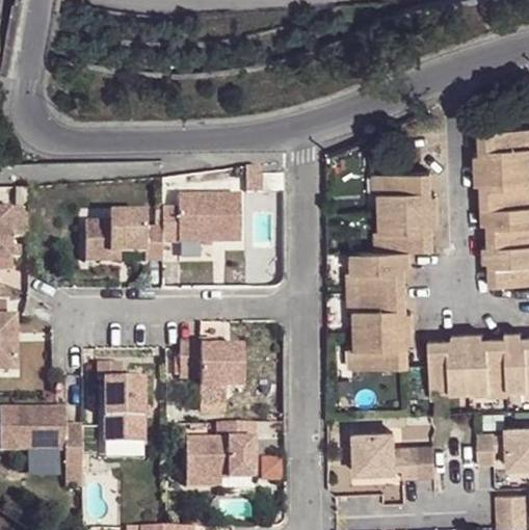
[(528,133),(480,135),(481,158),(475,158),(475,189),(481,189),(481,228),(486,228),(486,250),(481,252),(482,267),(487,266),(487,290),(528,289),(528,212),(528,213),(528,208),(528,153),(528,133)]
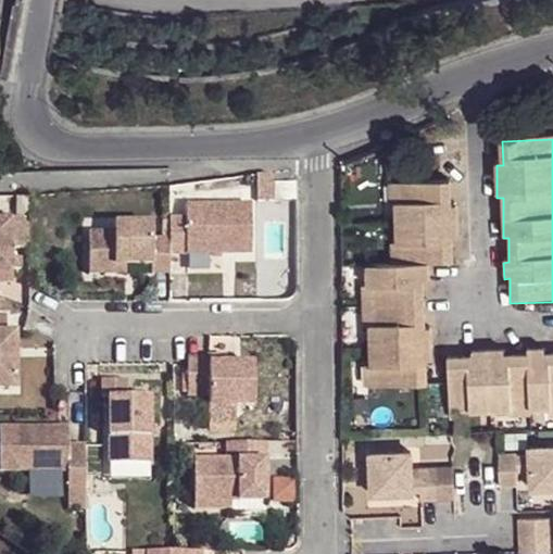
[(453,184),(403,185),(404,203),(398,204),(398,244),(404,244),(405,263),(393,264),(368,264),(369,285),(363,285),(363,326),(371,326),(372,365),(365,365),(365,387),(427,385),(426,361),(431,362),(431,328),(425,328),(424,280),(429,280),(429,263),(454,263),(454,239),(460,239),(459,206),(454,206),(453,184)]
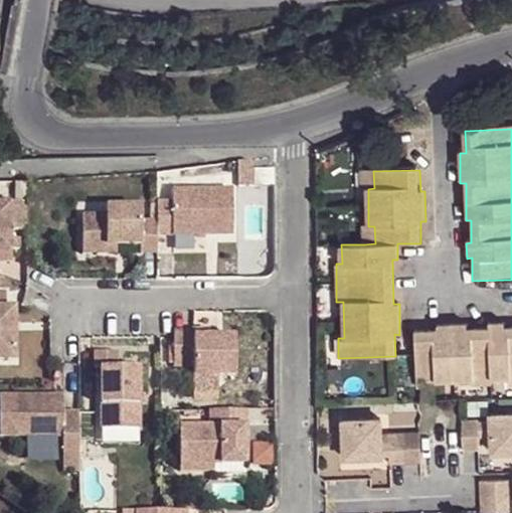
[(374,188),(373,171),(363,172),(363,189),(368,189),(374,188)]
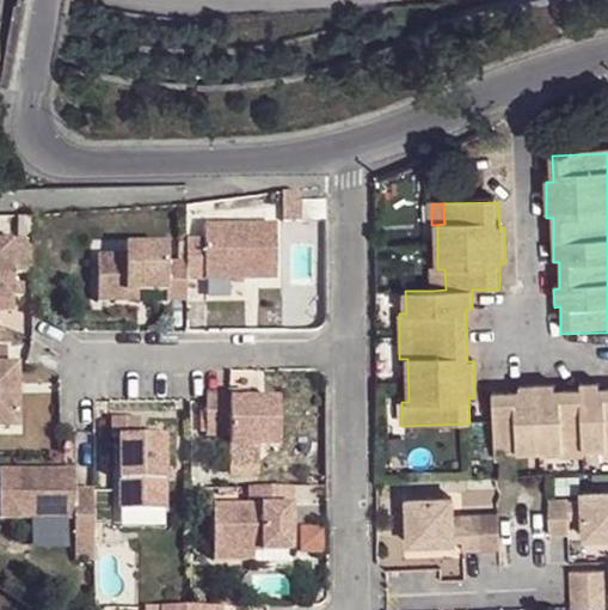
[(19,235),(0,233),(0,305),(13,305),(13,291),(23,291),(23,278),(13,278),(13,267),(31,267),(34,212),(19,212),(19,235)]
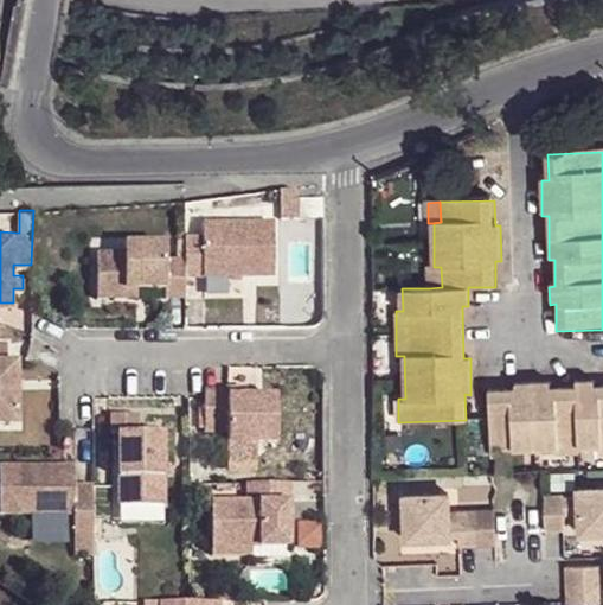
[(203,237),(185,237),(185,259),(184,276),(273,279),(274,224),(203,224),(203,237)]
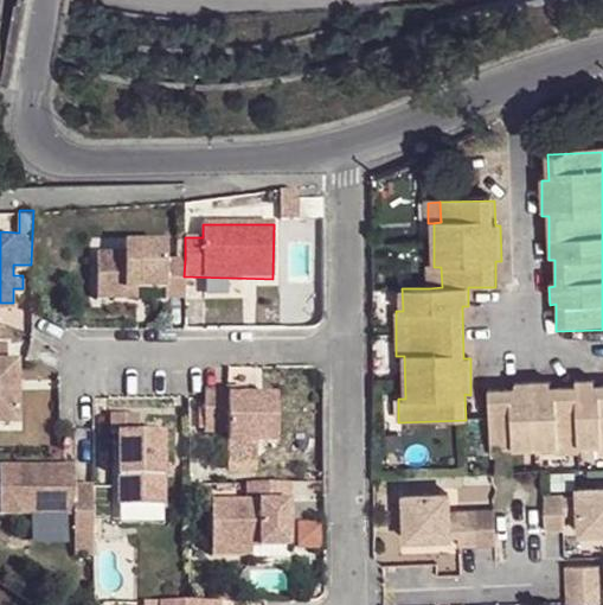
[(123,250),(96,249),(96,295),(124,295),(126,285),(135,285),(164,286),(164,295),(184,297),(184,276),(185,259),(165,258),(165,241),(123,240),(123,250)]
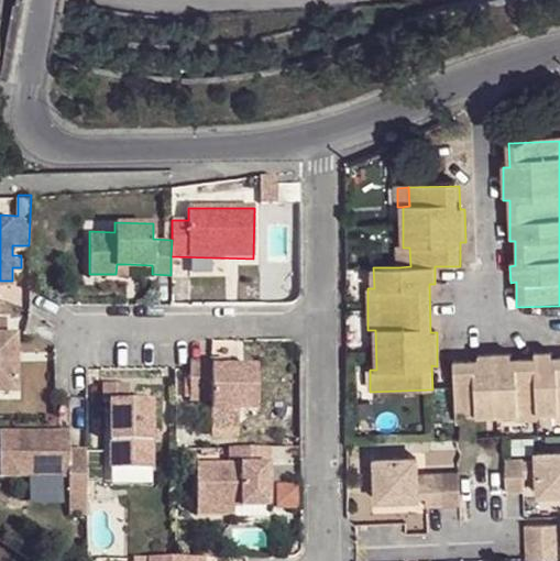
[(410,266),(409,248),(403,248),(398,248),(398,267),(410,266)]
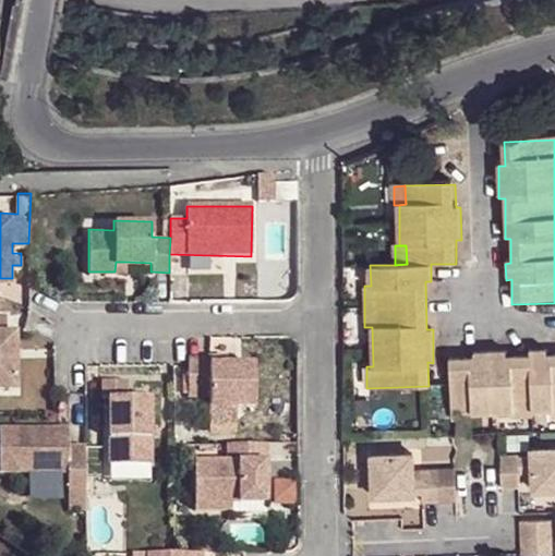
[(116,262),(115,272),(124,272),(124,262),(116,262)]
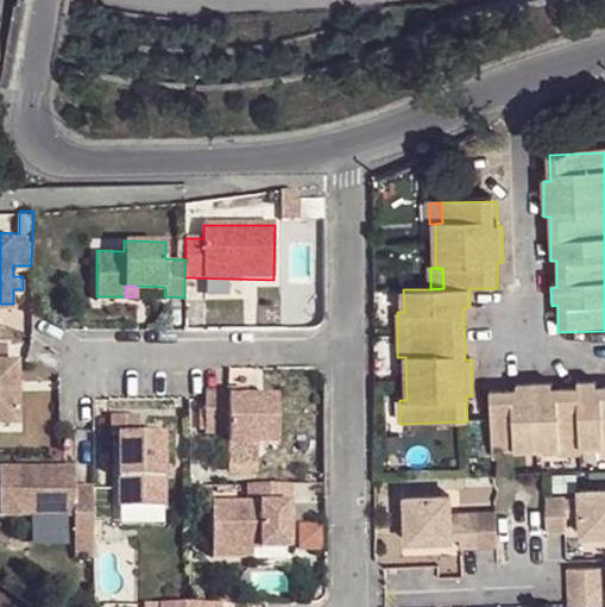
[(0,418),(13,419),(14,356),(2,356),(2,337),(0,337),(0,418)]
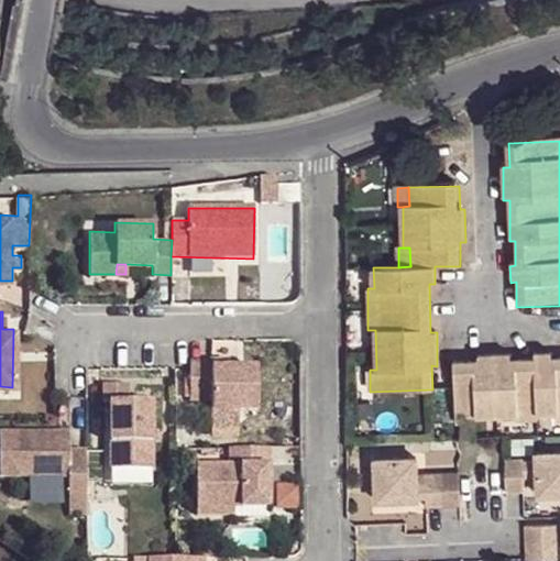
[(478,359),(452,360),(454,411),(473,411),(474,417),(514,415),(514,409),(535,409),(535,414),(555,414),(555,408),(559,408),(559,356),(550,358),(550,351),(533,352),(533,358),(511,359),(511,352),(478,353),(478,359)]
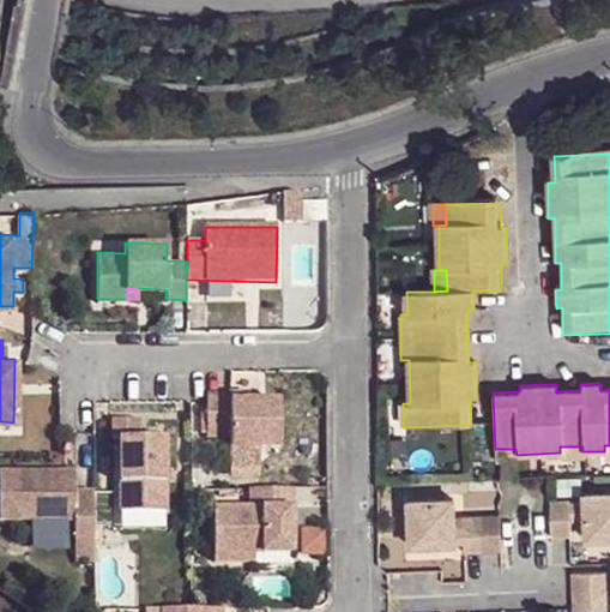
[(229,393),(204,393),(204,431),(227,432),(227,447),(255,447),(277,447),(277,400),(240,400),(229,399),(229,393)]
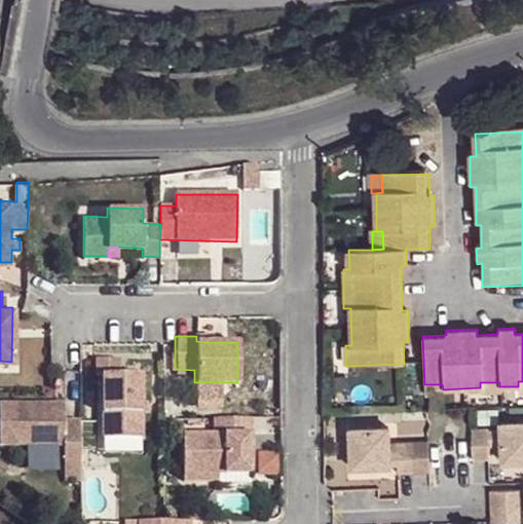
[(94,371),(99,370),(98,433),(137,434),(138,371),(116,370),(116,356),(92,354),(94,371)]
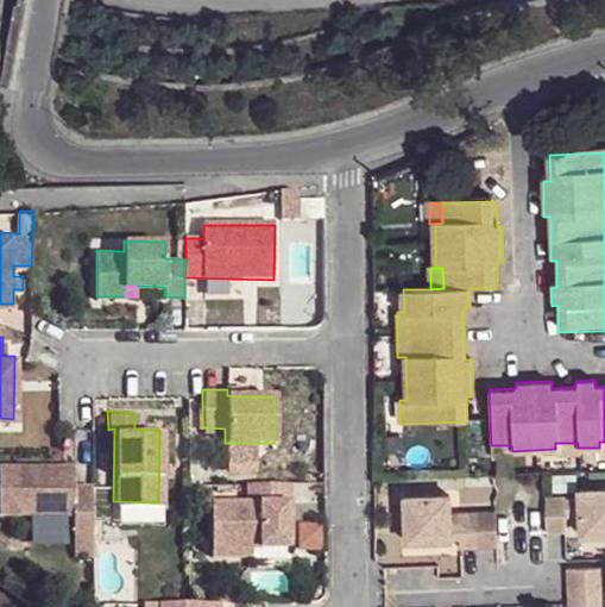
[(253,443),(225,443),(225,468),(252,468),(253,443)]
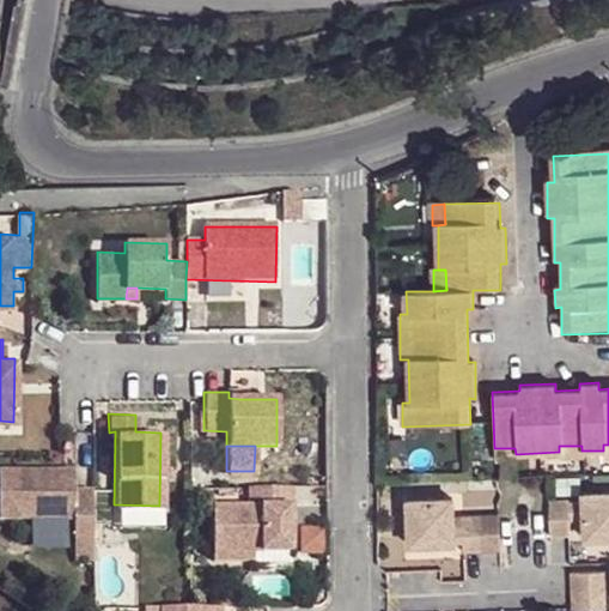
[(582,446),(559,446),(559,452),(559,458),(582,457),(582,451),(582,446)]
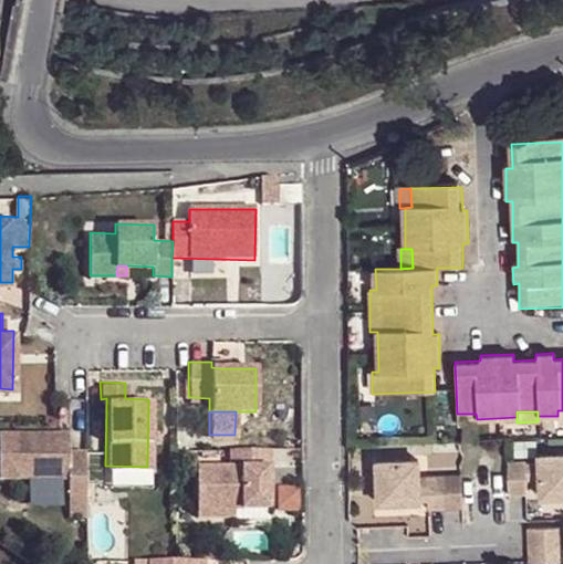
[(476,414),(457,414),(457,425),(477,424),(477,419),(476,414)]
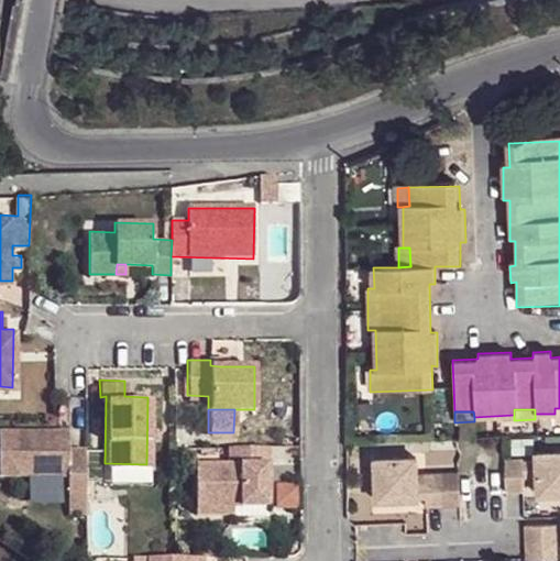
[(79,495),(79,457),(64,455),(64,444),(64,426),(0,424),(0,469),(62,470),(62,495),(79,495)]
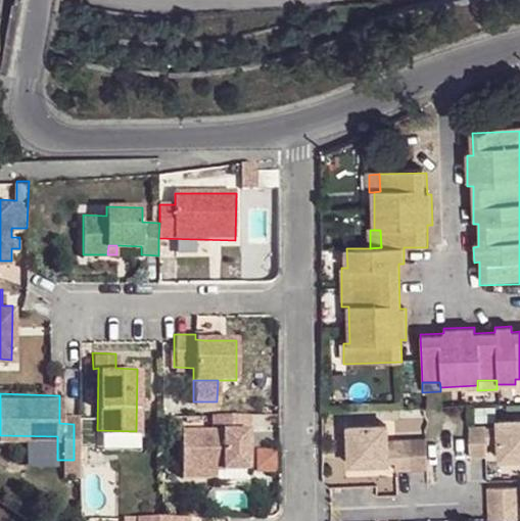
[(59,413),(59,423),(74,424),(74,413),(59,413)]
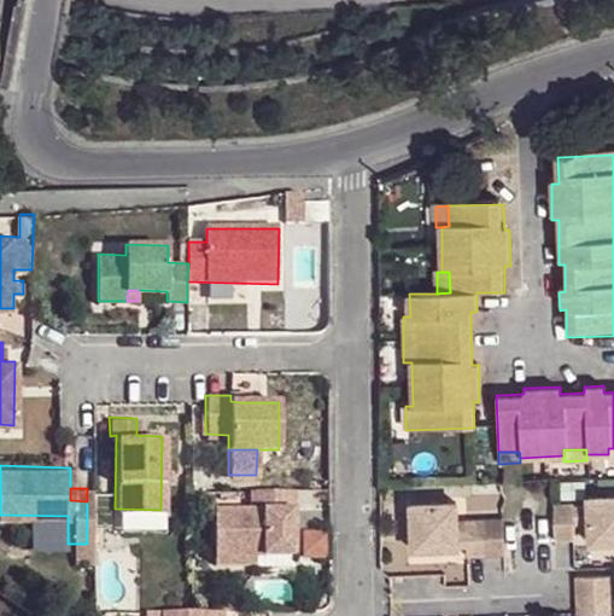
[(286,557),(287,492),(245,490),(244,511),(206,510),(206,564),(246,564),(246,556),(286,557)]
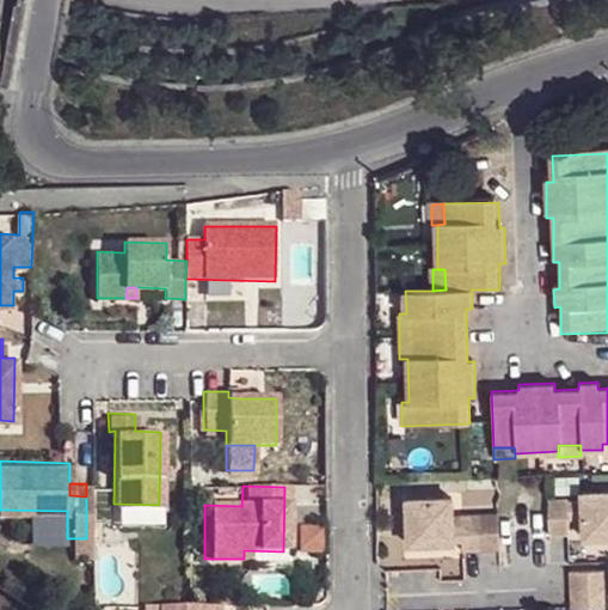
[(607,493),(576,495),(576,504),(577,520),(577,540),(607,538),(607,493)]
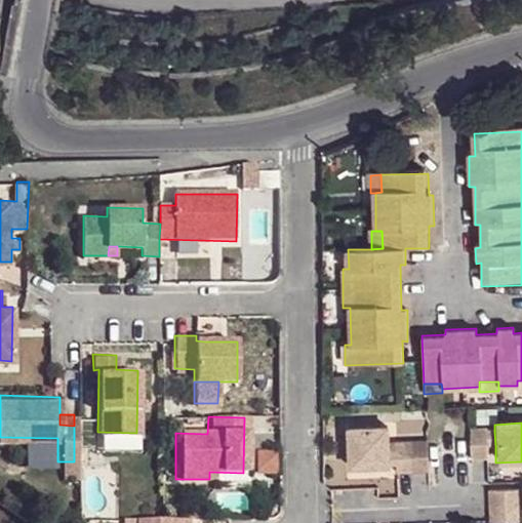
[(382,429),(344,430),(345,468),(383,467),(383,452),(382,429)]
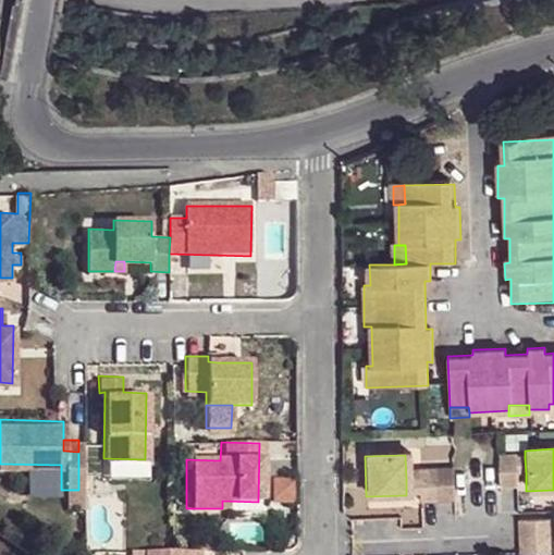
[(512,455),(493,455),(494,489),(513,488),(513,473),(513,459),(512,455)]
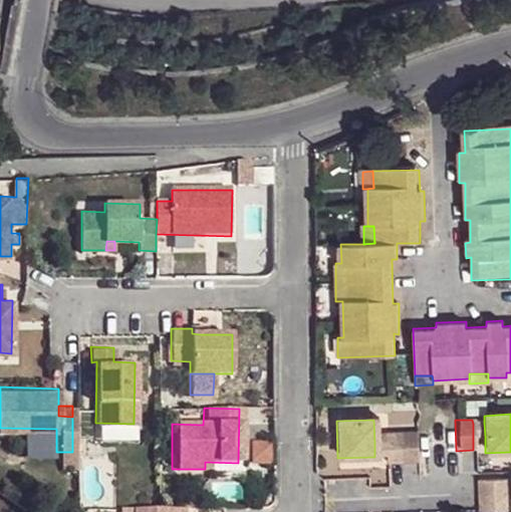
[(484,423),(473,424),(473,437),(485,437),(484,423)]
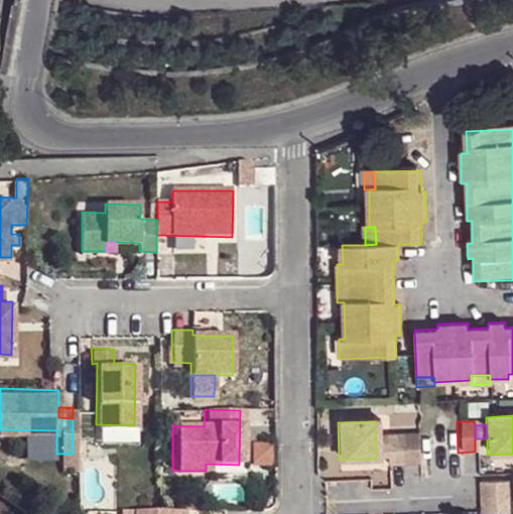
[(417,465),(416,434),(399,434),(383,435),(384,444),(384,459),(384,466),(417,465)]
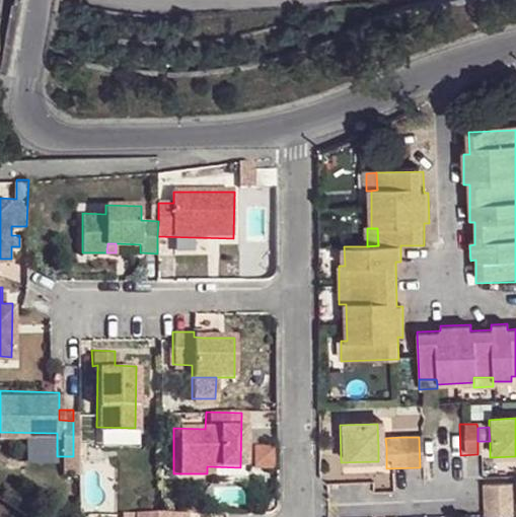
[(386,447),(378,447),(378,461),(386,461),(386,447)]
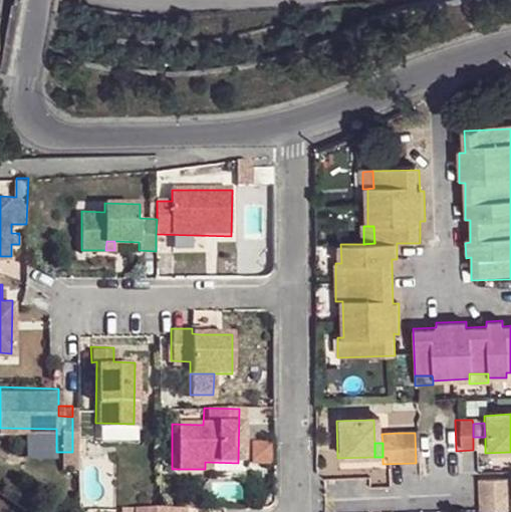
[(262,446),(247,446),(247,460),(262,461),(262,446)]
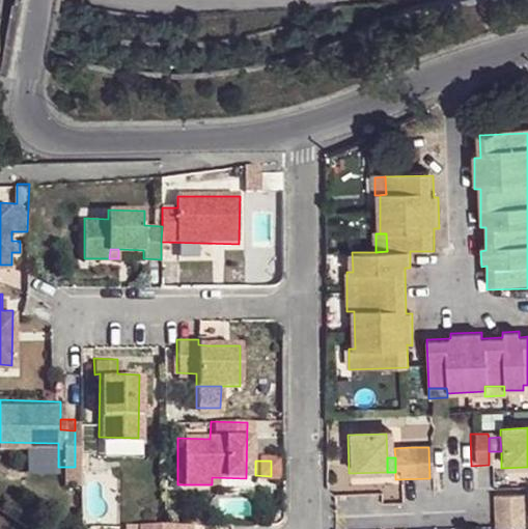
[(75,467),(58,467),(57,478),(74,479),(75,467)]
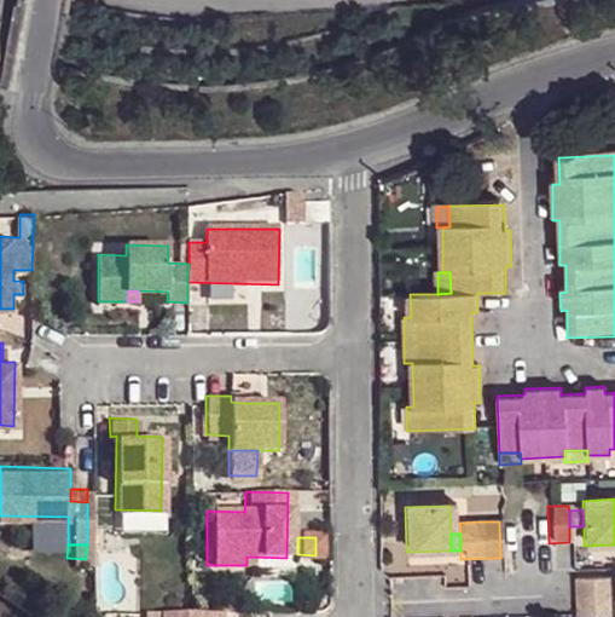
[(607,580),(570,582),(572,599),(607,598),(607,580)]
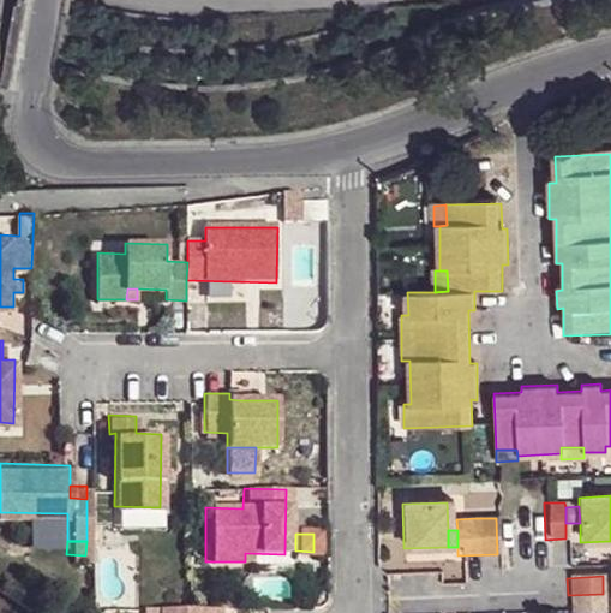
[(568,612),(603,612),(603,594),(568,595),(568,612)]
